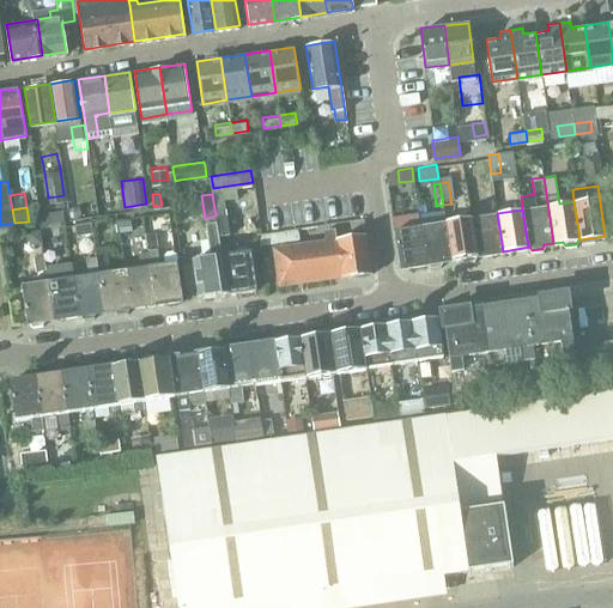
[(48,211),(38,212),(40,224),(46,223),(49,222),(48,211)]
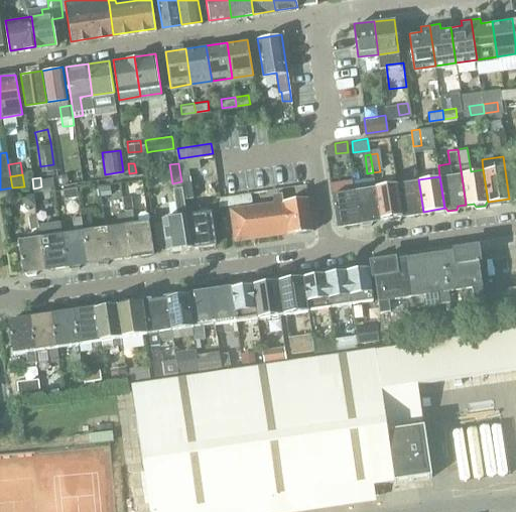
[(418,179),(396,182),(401,215),(423,212),(418,179)]
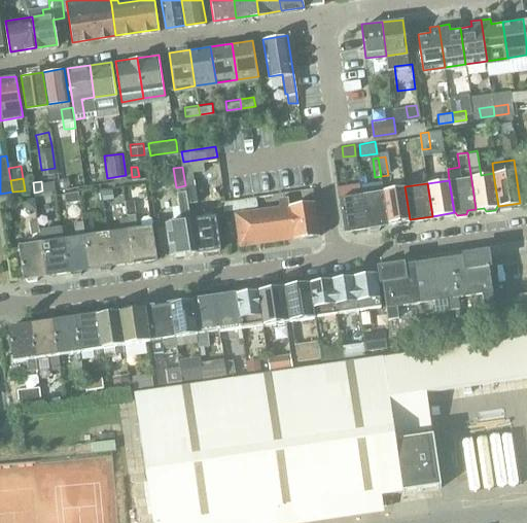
[(195,184),(185,185),(187,201),(197,200),(195,184)]
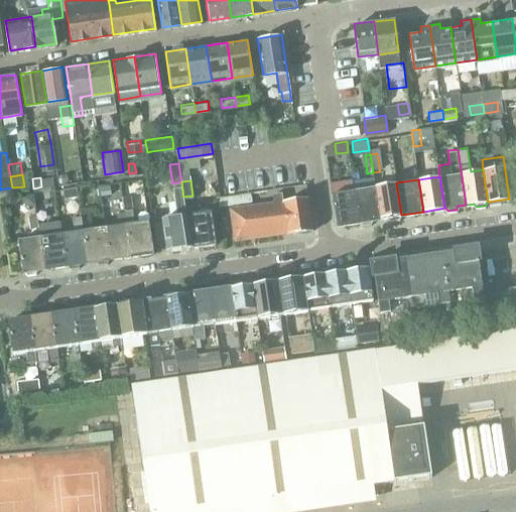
[(183,197),(181,181),(172,183),(174,199),(176,210),(177,216),(162,218),(167,249),(183,247),(184,250),(191,249),(185,208),(183,197)]
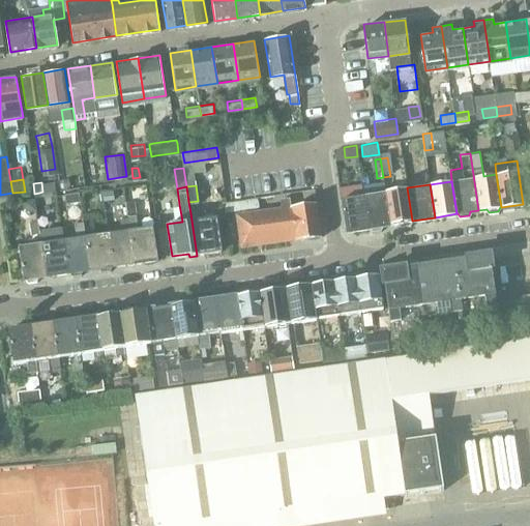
[(407,187),(385,192),(390,224),(399,223),(402,226),(410,225),(412,221),(407,187)]
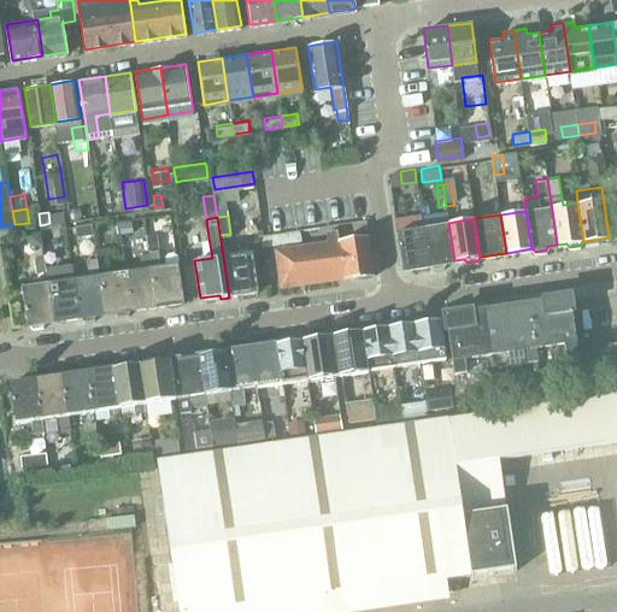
[(131,221),(119,222),(121,230),(131,230),(131,221)]
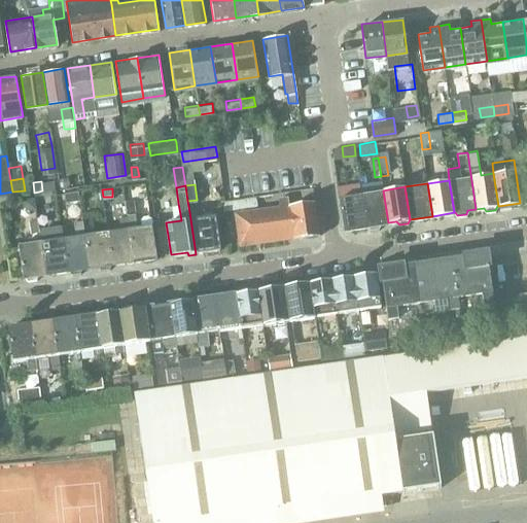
[(78,199),(77,189),(64,190),(66,201),(78,199)]
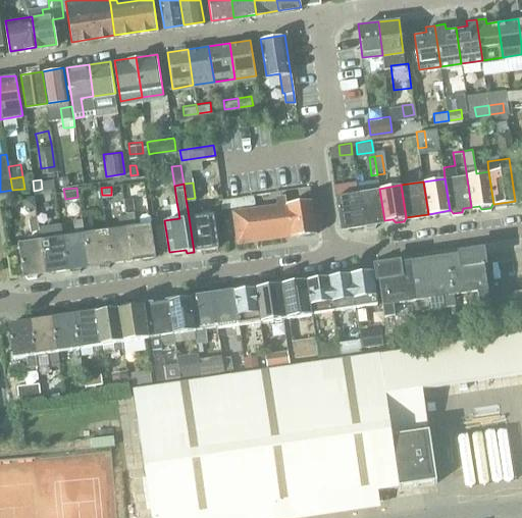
[(379,189),(358,192),(363,223),(364,223),(366,226),(375,225),(376,221),(384,220),(379,189)]
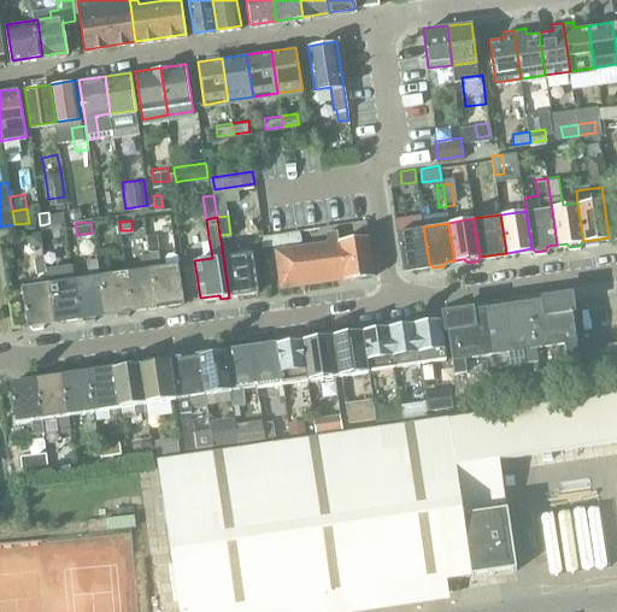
[(429,264),(423,227),(397,230),(403,269),(429,264)]
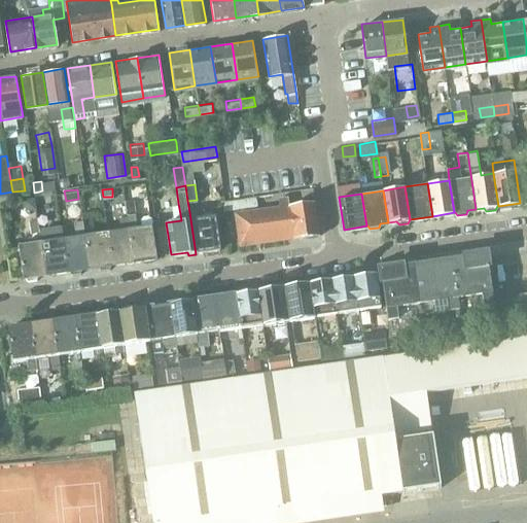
[(235,212),(240,243),(292,236),(293,237),(306,235),(308,236),(313,235),(316,234),(319,233),(315,200),(289,204),(287,195),(278,196),(280,205),(235,212)]
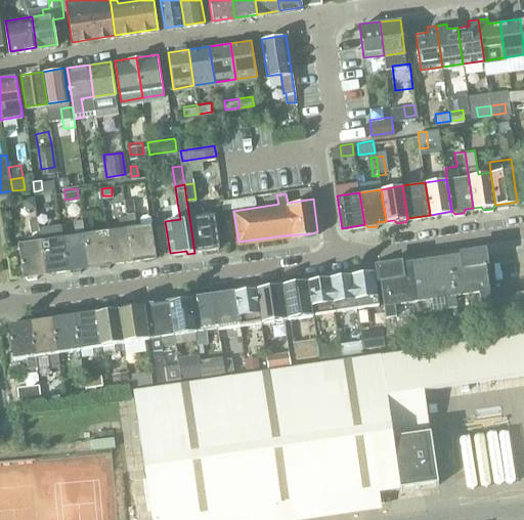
[(133,197),(124,198),(126,211),(135,210),(133,197)]
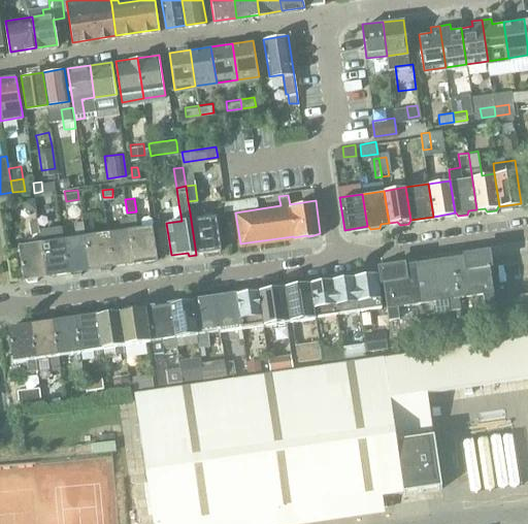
[(84,220),(86,234),(90,267),(98,266),(101,269),(110,267),(111,264),(112,264),(107,231),(94,233),(91,211),(83,213),(84,220)]
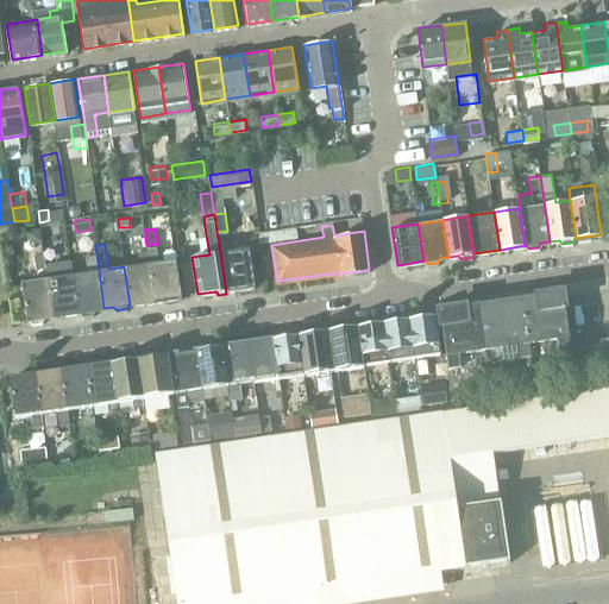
[(230,244),(219,245),(226,294),(236,293),(234,289),(253,285),(249,249),(231,251),(230,244)]
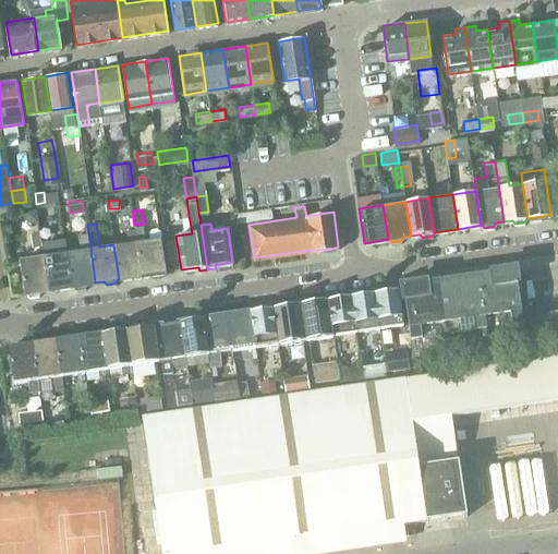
[(145,240),(143,225),(135,226),(143,276),(166,272),(160,238),(145,240)]
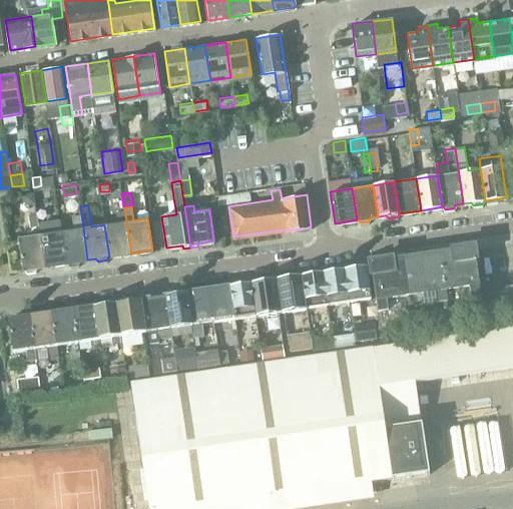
[(117,222),(104,224),(109,257),(131,253),(124,207),(115,208),(117,222)]
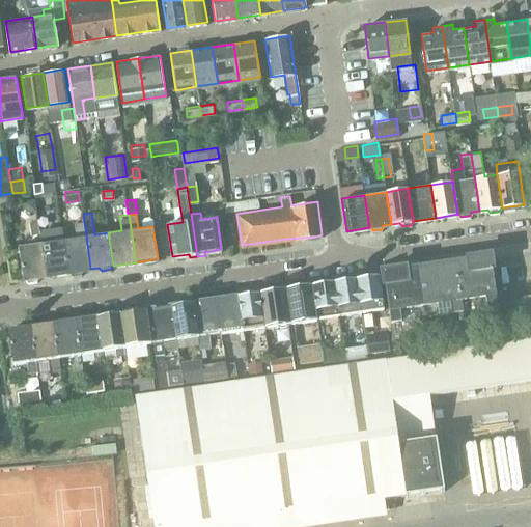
[(37,220),(30,221),(32,234),(39,233),(37,220)]
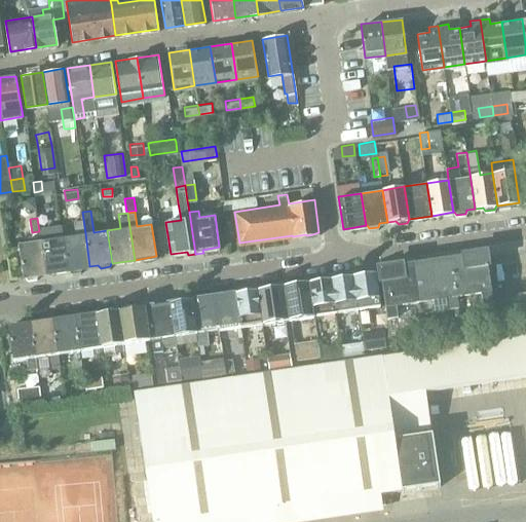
[(82,267),(89,266),(85,233),(83,219),(74,221),(76,235),(63,236),(68,269),(69,269),(72,272),(80,270),(82,267)]
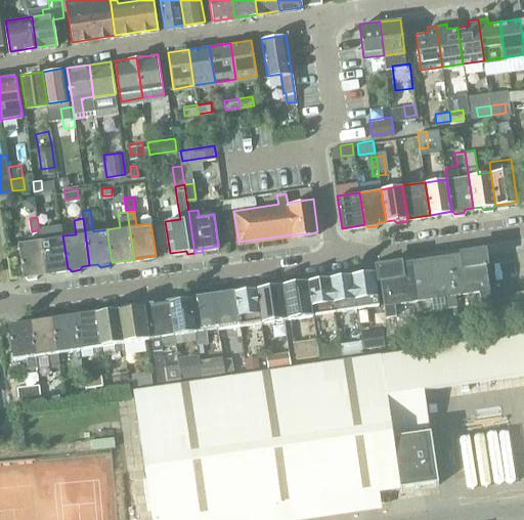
[(62,235),(60,224),(39,227),(41,240),(45,271),(68,268),(62,235)]
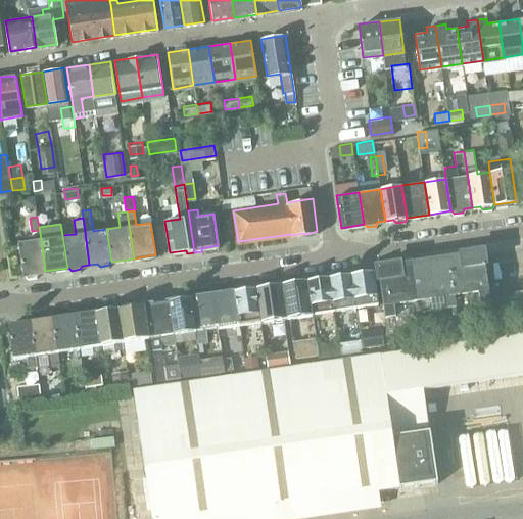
[(45,271),(41,239),(32,240),(18,242),(24,274),(25,274),(28,277),(37,276),(38,272),(45,271)]
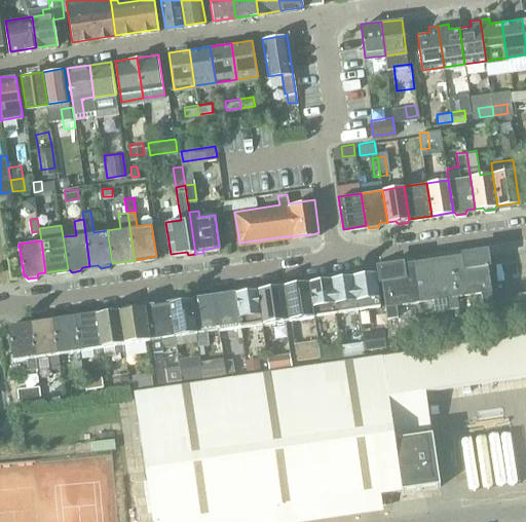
[(389,334),(496,319),(496,317),(495,317),(494,309),(500,303),(500,301),(500,300),(491,291),(485,252),(464,255),(464,259),(402,268),(401,264),(379,267),(389,334)]
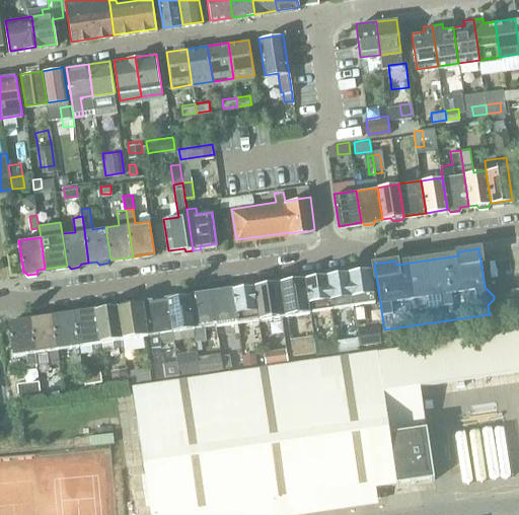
[(356,271),(350,272),(355,304),(375,302),(370,269),(369,269),(366,266),(358,267),(356,271)]
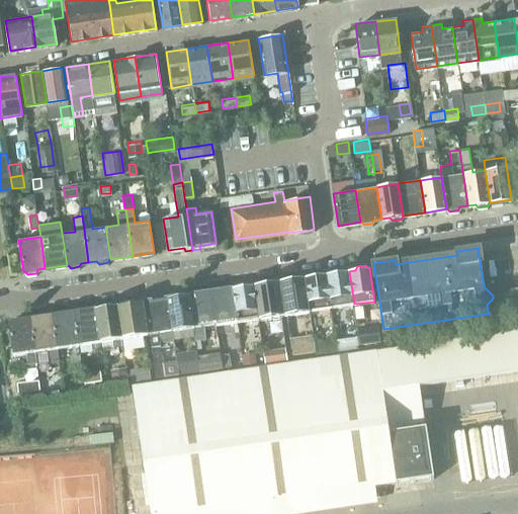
[(334,273),(329,274),(334,307),(354,304),(349,271),(346,271),(344,268),(335,269),(334,273)]
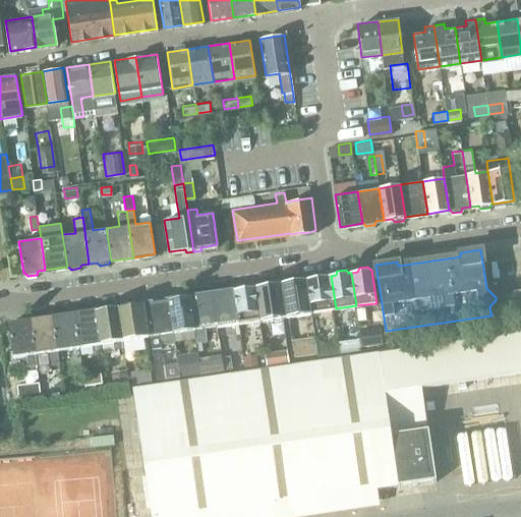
[(314,278),(310,278),(315,311),(336,308),(331,276),(327,276),(325,273),(315,274),(314,278)]
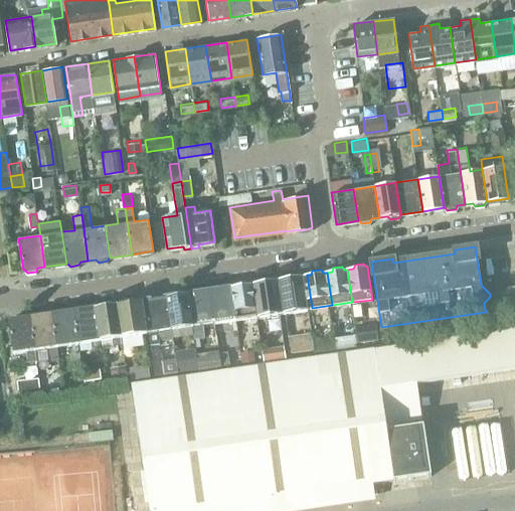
[(312,308),(307,275),(302,276),(301,273),(289,275),(289,278),(281,279),(285,312),(312,308)]
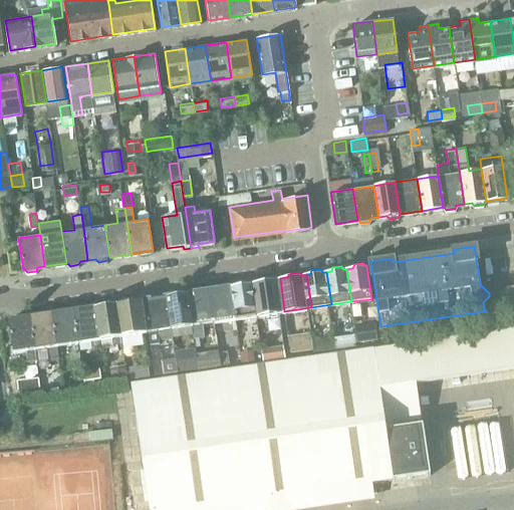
[(252,282),(257,314),(257,315),(279,312),(274,279),(265,280),(264,277),(252,279),(252,282)]
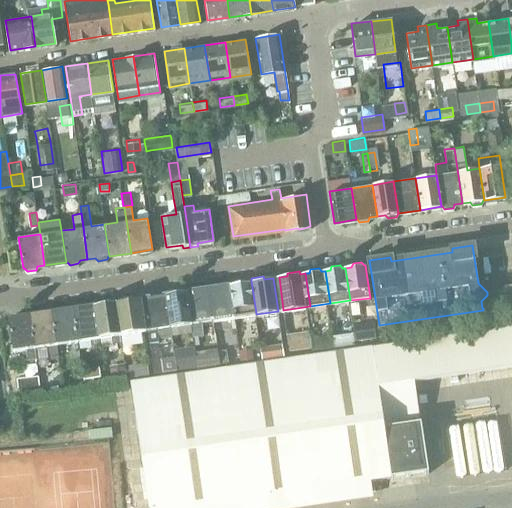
[(230,284),(234,316),(256,313),(251,281),(243,283),(240,279),(232,281),(230,284)]
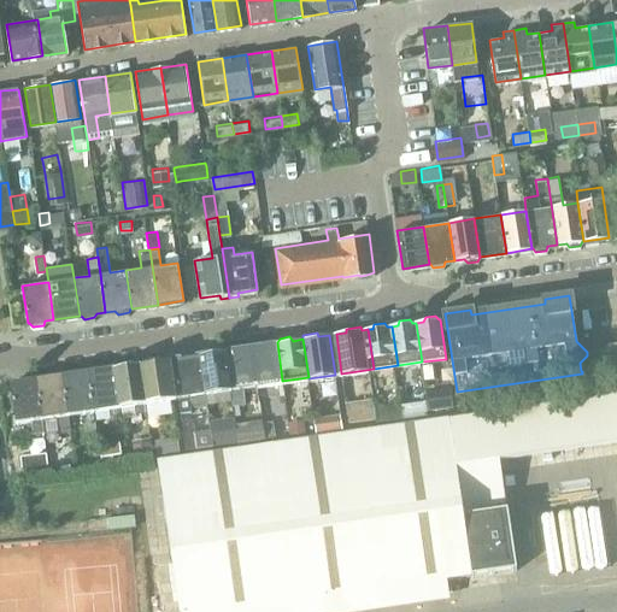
[(252,347),(251,347),(257,386),(282,381),(277,342),(266,345),(264,341),(253,342),(252,347)]
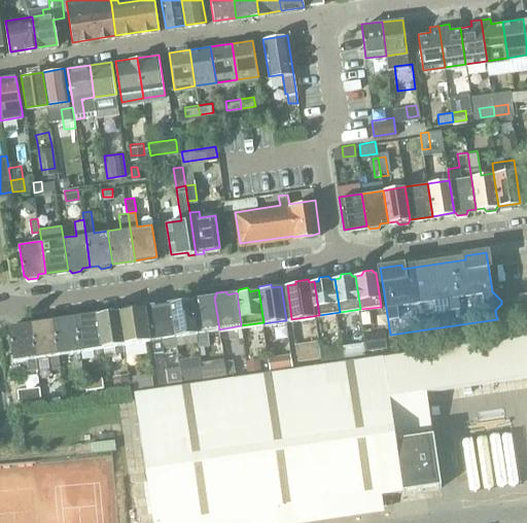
[(516,295),(518,316),(526,314),(526,297),(526,291),(515,292),(516,295)]
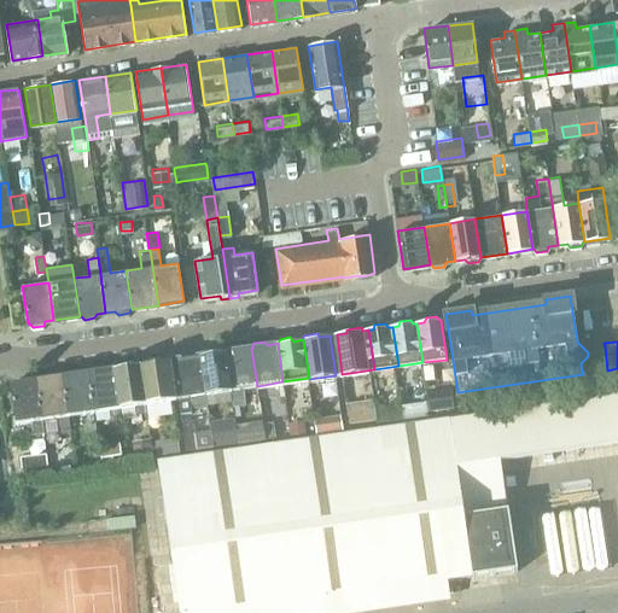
[(235,350),(225,351),(231,390),(244,387),(257,386),(251,348),(250,348),(248,344),(237,345),(235,350)]
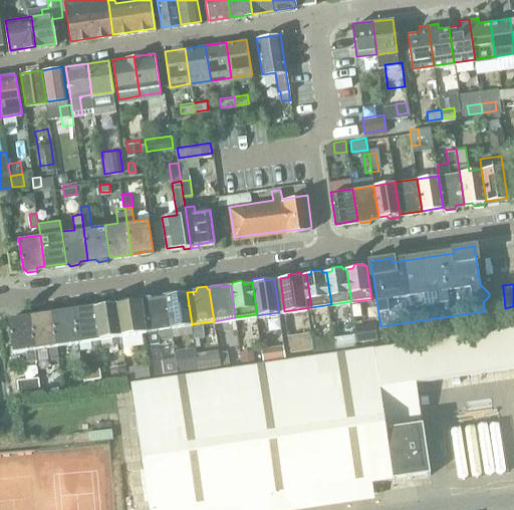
[(495,310),(503,308),(505,308),(503,288),(492,290),(493,294),(495,310)]
